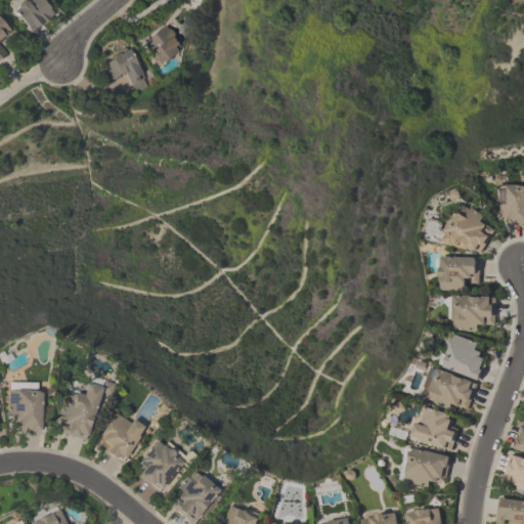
[(54,13),(42,0),(24,0),(11,11),(33,34),(54,13)]
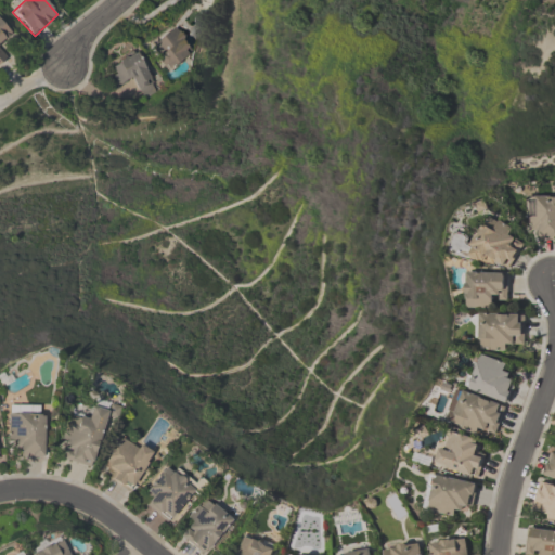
[(0,63),(9,56),(2,48),(15,37),(0,18),(0,63)]
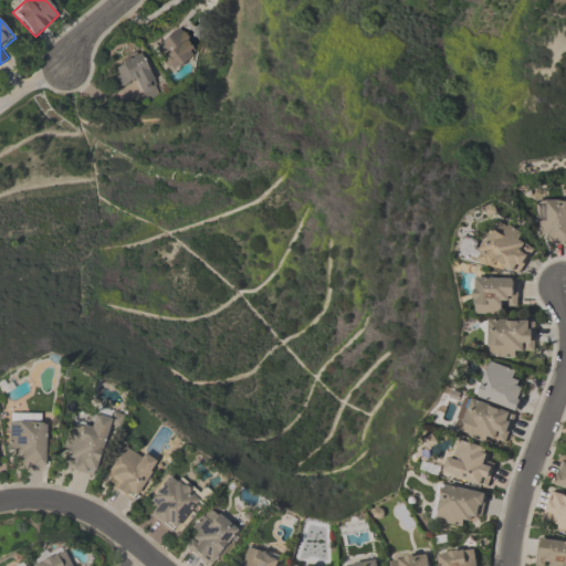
[(153,51),(176,73),(199,48),(176,25),(153,51)]
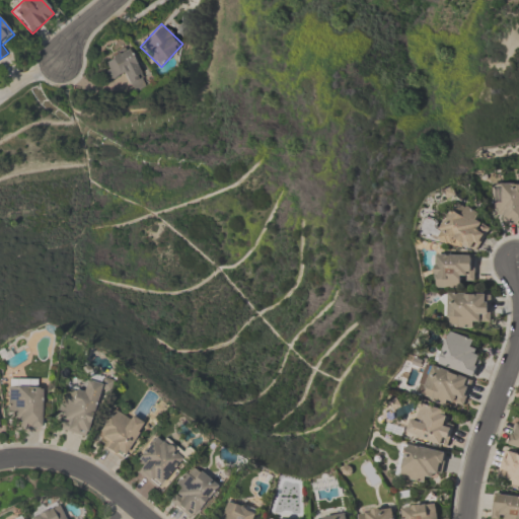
[(102,63),(112,82),(126,75),(134,92),(147,86),(130,50),(102,63)]
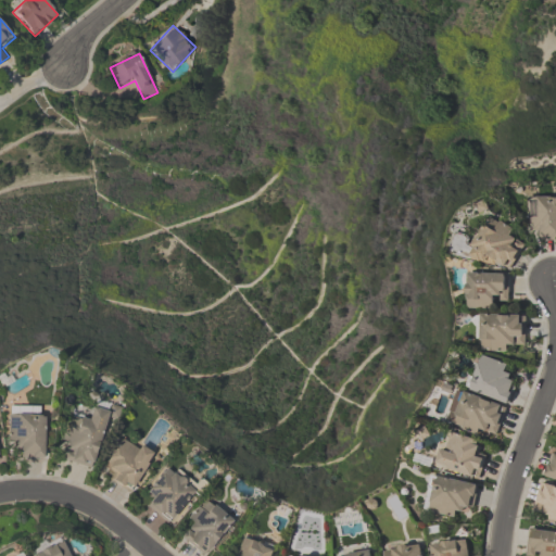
[(530,229),(540,229),(540,239),(555,239),(555,197),(530,197),(530,229)]
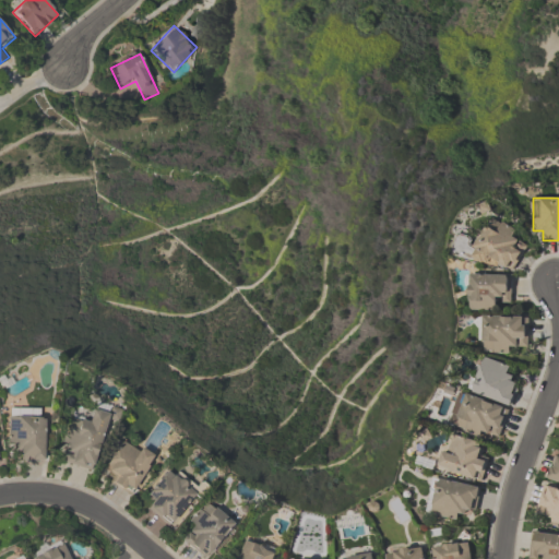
[(511,276),(527,246),(515,239),(520,232),(492,216),(472,254),(511,276)]
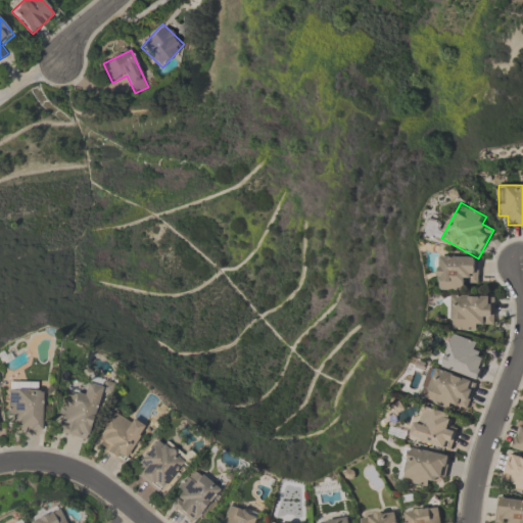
[(479,281),(480,257),(439,256),(439,290),(466,291),(467,280),(479,281)]
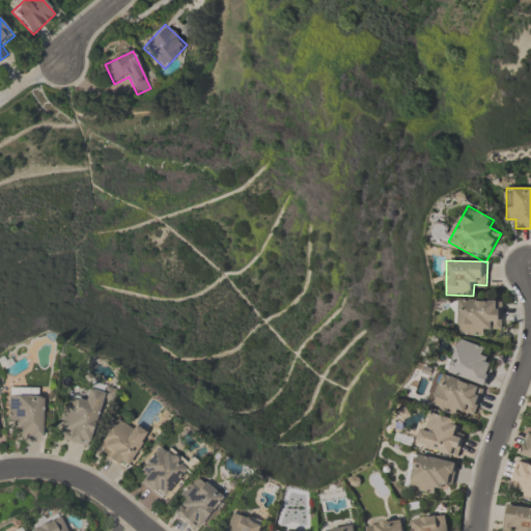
[(503,301),(457,300),(456,335),(490,336),(490,327),(502,328),(503,301)]
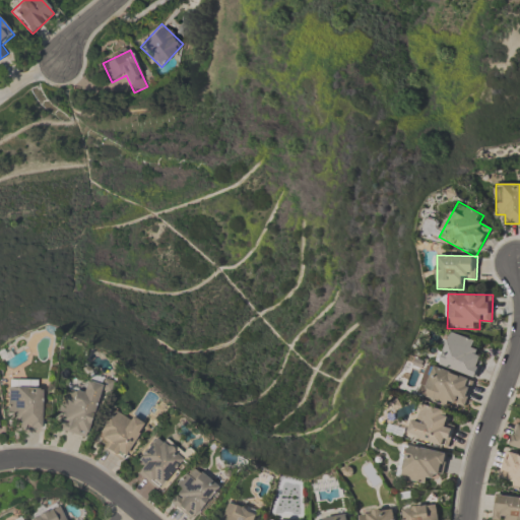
[(429,363),(417,397),(455,408),(456,403),(467,406),(483,355),(476,353),(480,342),(448,331),(437,366),(429,363)]
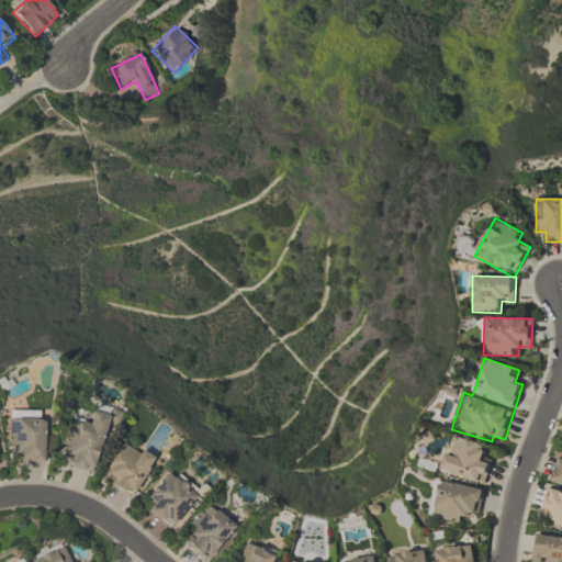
[(71,420),(59,465),(94,474),(110,415),(92,411),(89,425),(71,420)]
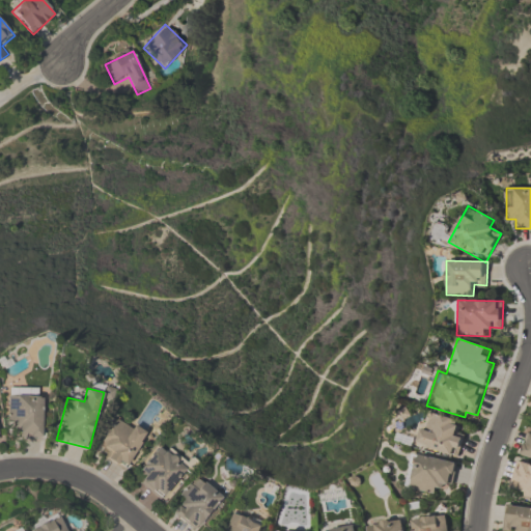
[(7,428),(19,428),(19,440),(43,440),(43,393),(7,393),(7,428)]
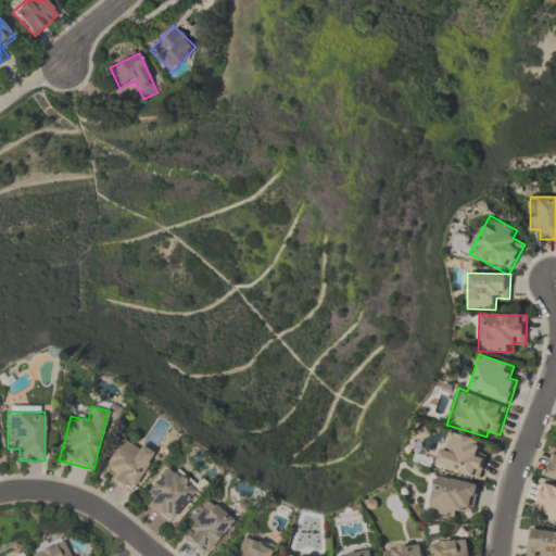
[(480,442),(447,430),(433,465),(478,481),(487,457),(477,453),(480,442)]
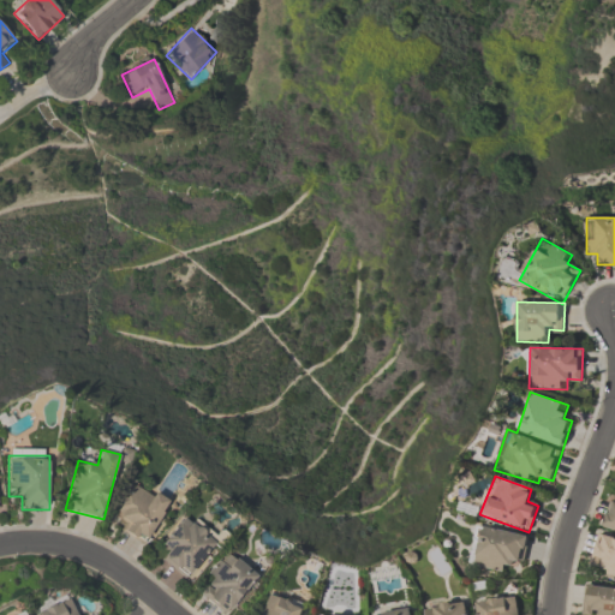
[(173,503),(136,481),(115,514),(129,521),(124,531),(148,545),(173,503)]
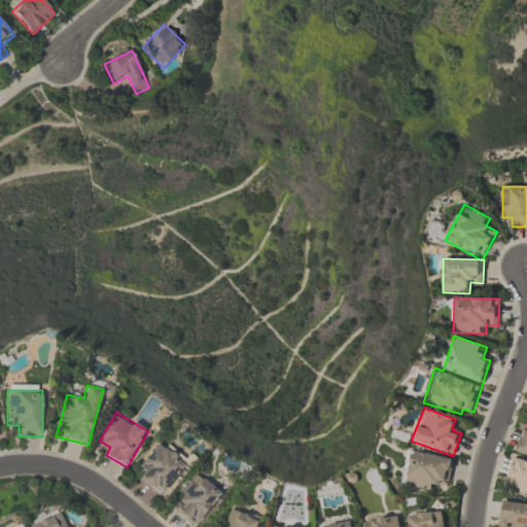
[(516,453),(526,456),(526,422),(525,422),(516,453)]
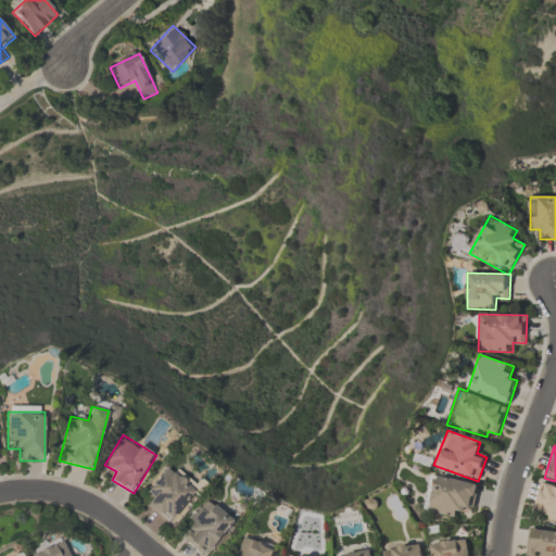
[(154,498),(148,507),(169,525),(198,489),(167,465),(146,492),(154,498)]
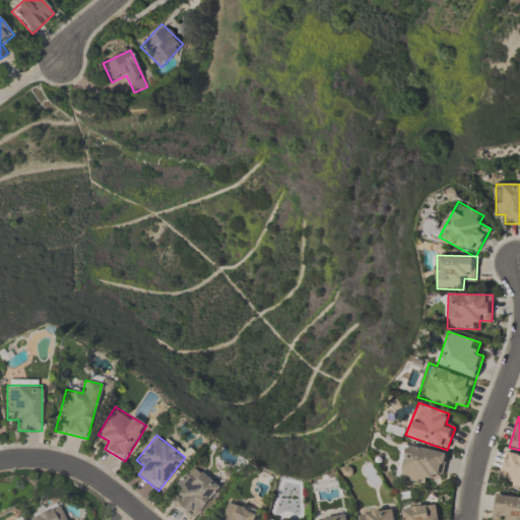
[(448,453),(403,443),(395,478),(430,485),(433,475),(443,477),(448,453)]
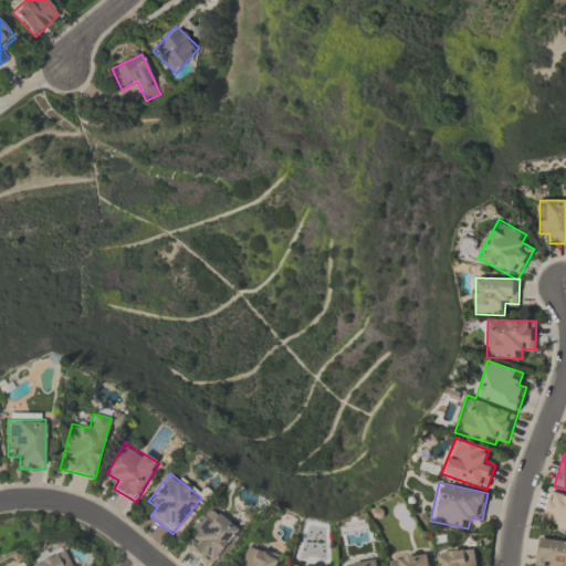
[(565,494),(552,491),(544,519),(556,522),(553,530),(565,533),(565,494)]
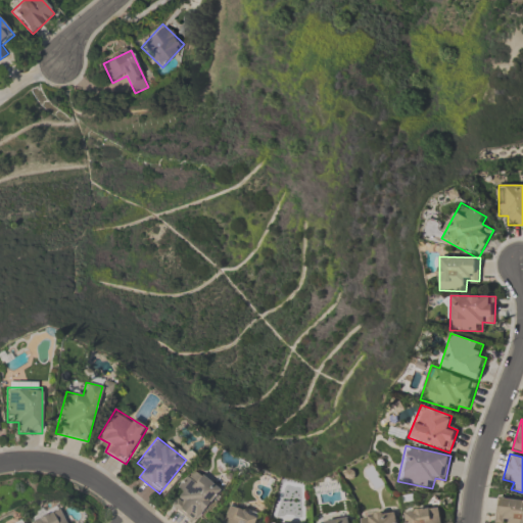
[(173,492),(181,500),(174,509),(190,522),(192,522),(221,490),(193,468),(173,492)]
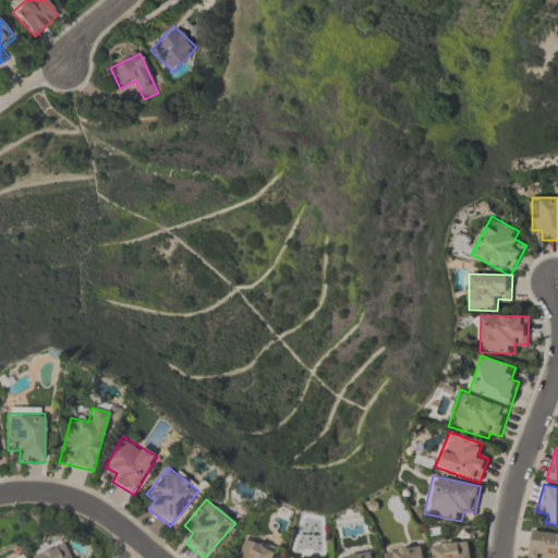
[(540,556),(540,557),(557,557),(557,533),(531,532),(530,555),(540,556)]
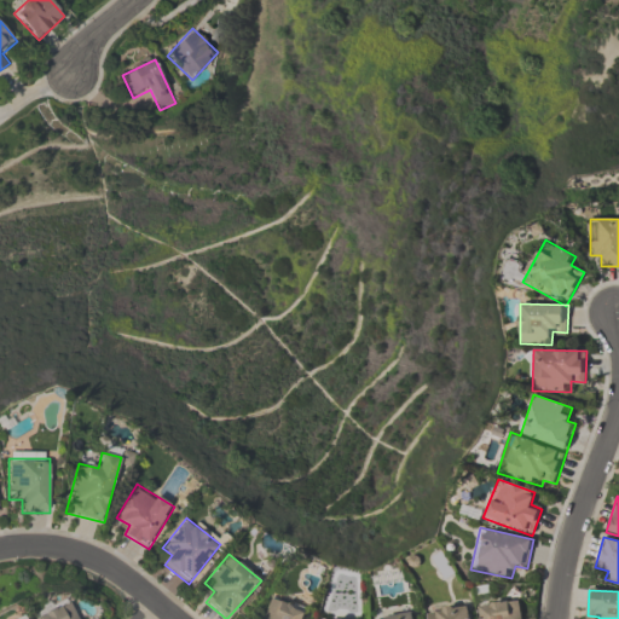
[(305,618),(308,611),(268,596),(260,618),(305,618)]
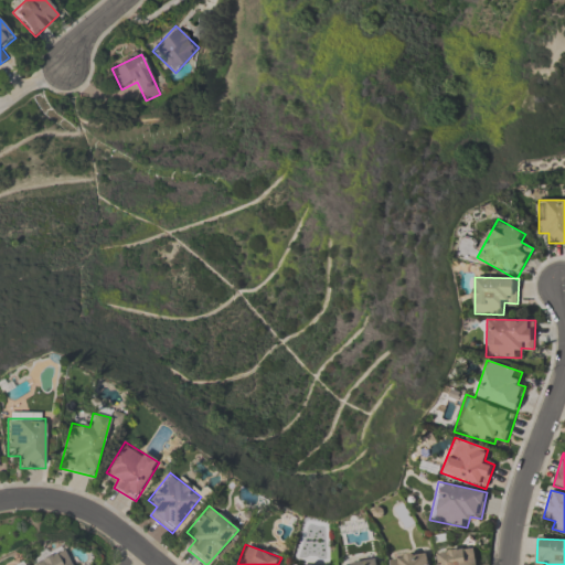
[(70,564),(62,545),(28,561),(29,564),(70,564)]
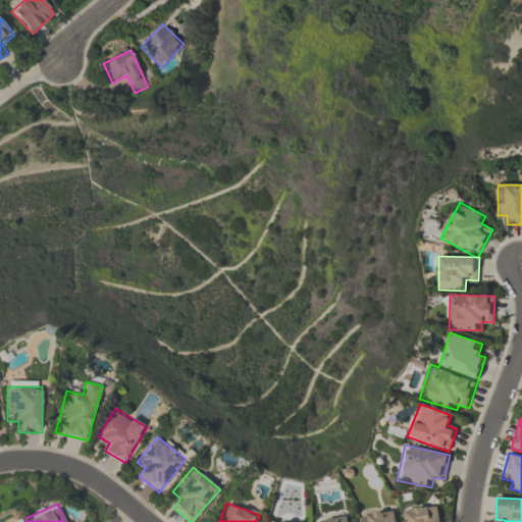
[(406,521),(440,521),(438,506),(405,510),(406,521)]
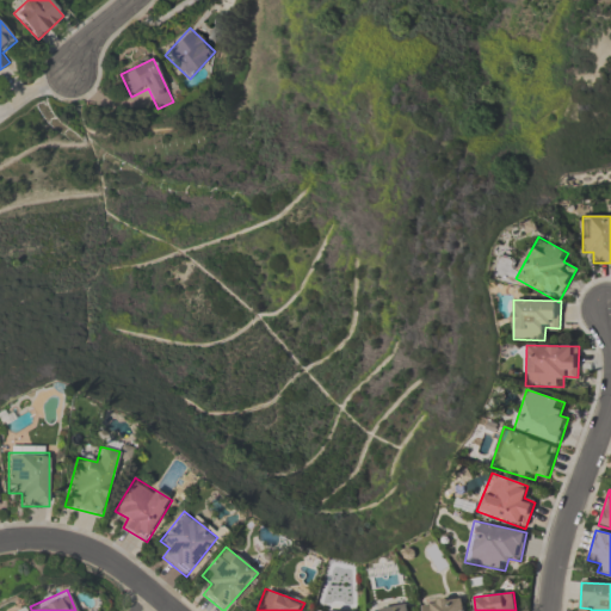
[(423,610),(466,610),(464,597),(423,603),(423,610)]
